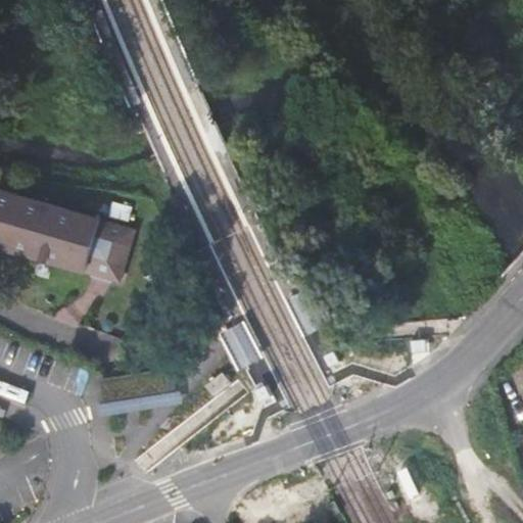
[(0,251),(116,287),(132,237),(0,197),(0,251)]
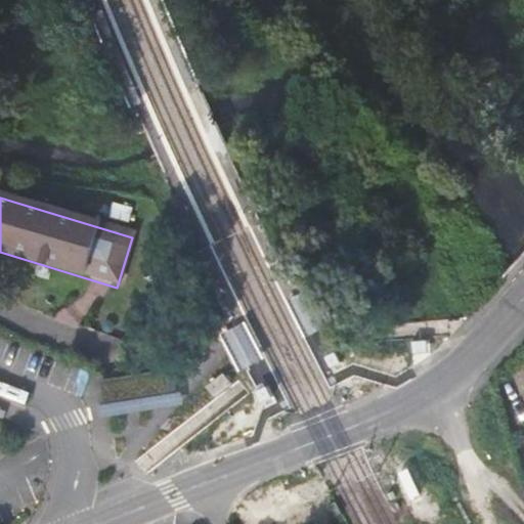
[(323,353),(321,353),(328,365),(339,359),(333,348),(332,349),(328,351),(323,353)]
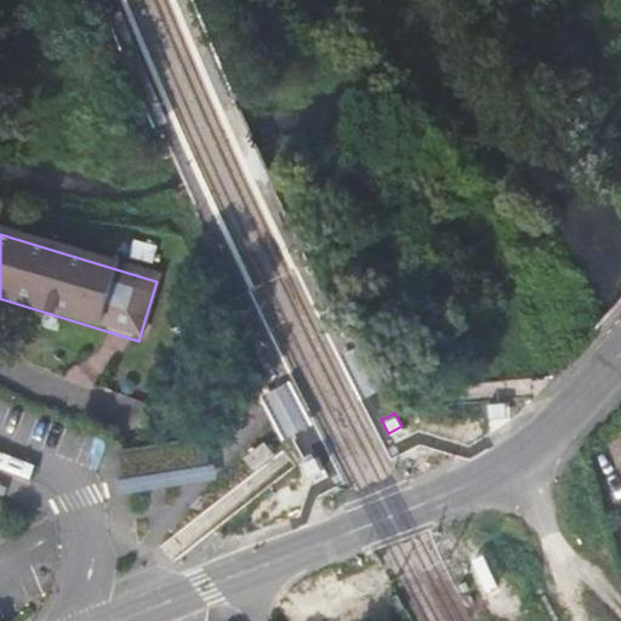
[(206,438),(118,453),(121,478),(211,463),(206,438)]
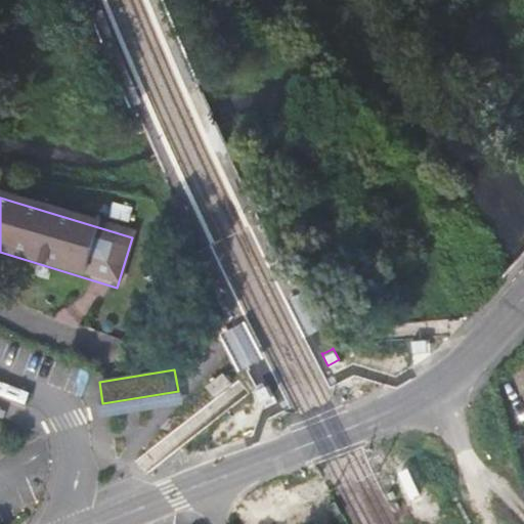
[(224,373),(208,386),(216,396),(232,383),(224,373)]
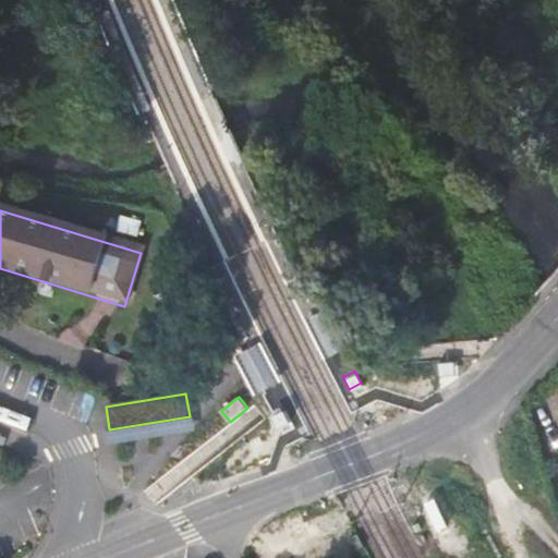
[(275,413),(274,414),(279,426),(292,420),(286,408),(283,409),(279,411),(275,413)]
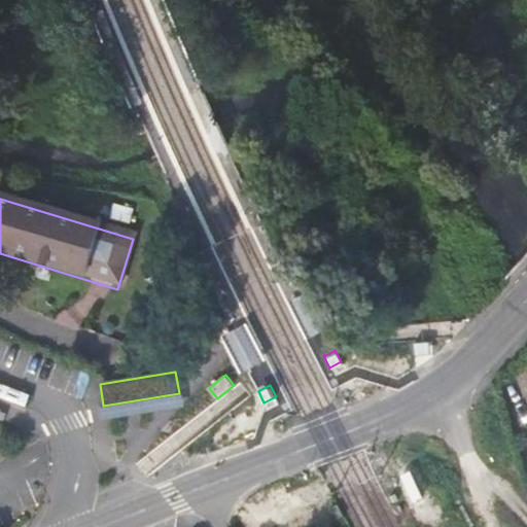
[(176,408),(185,406),(184,400),(183,394),(101,408),(102,414),(103,419),(176,408)]
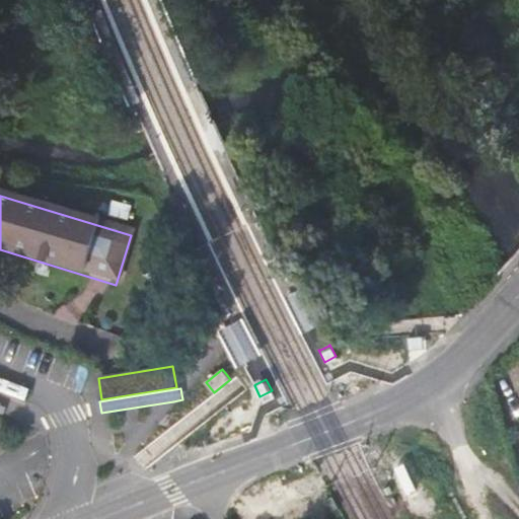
All buildings are outlined.
